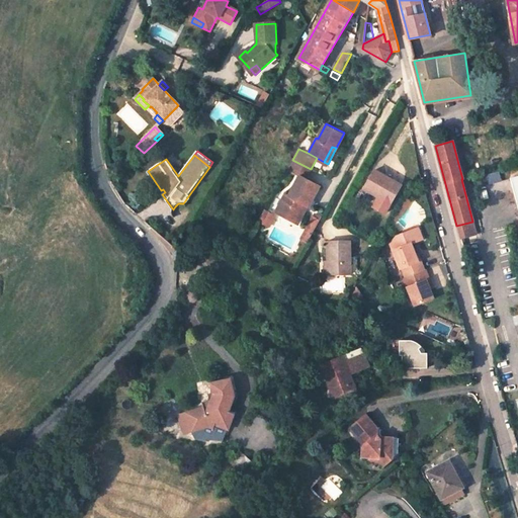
[(311,169),(292,160),(287,169),(299,175),(306,179),(311,169)]
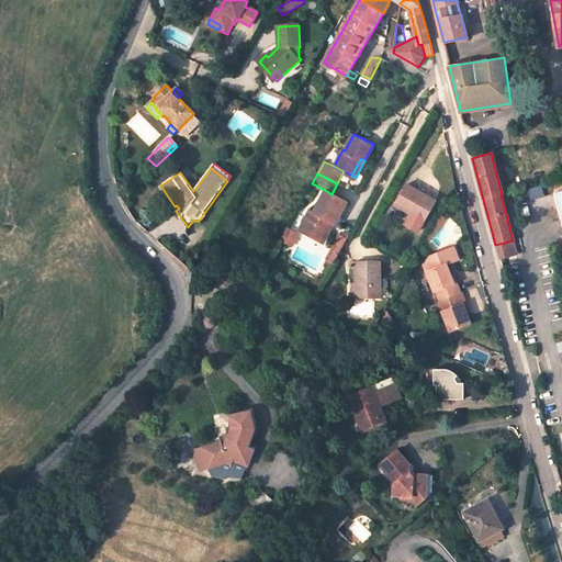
[(436,201),(406,184),(396,203),(425,220),(436,201)]
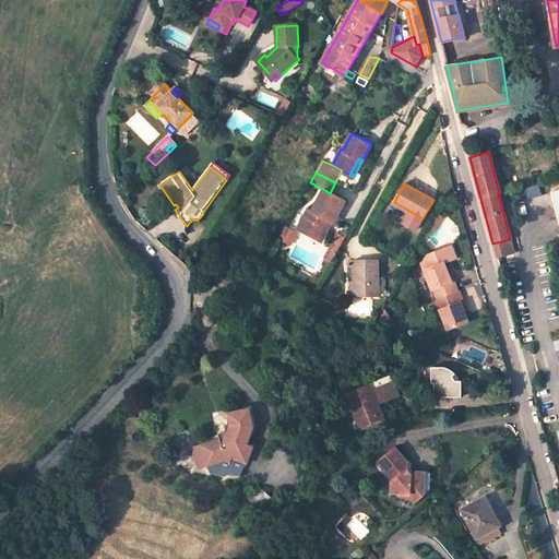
[(333,223),(345,201),(330,193),(323,189),(312,212),(308,210),(297,230),(319,241),(330,222),(333,223)]
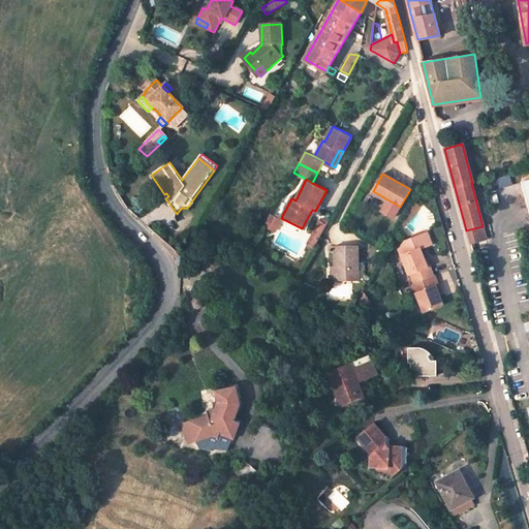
[(417,208),(413,205),(406,217),(410,220),(417,208)]
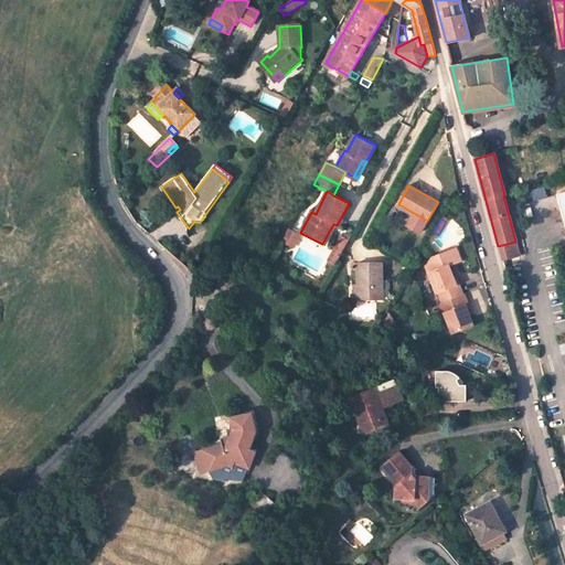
[(322,244),(327,246),(337,225),(333,224),(322,244)]
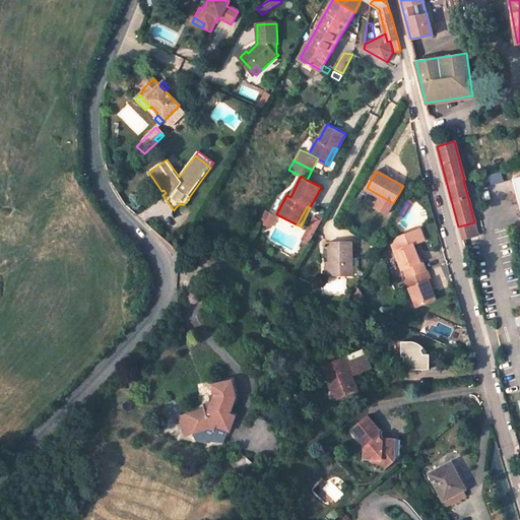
[(265,210),(259,221),(270,228),(276,216),(265,210)]
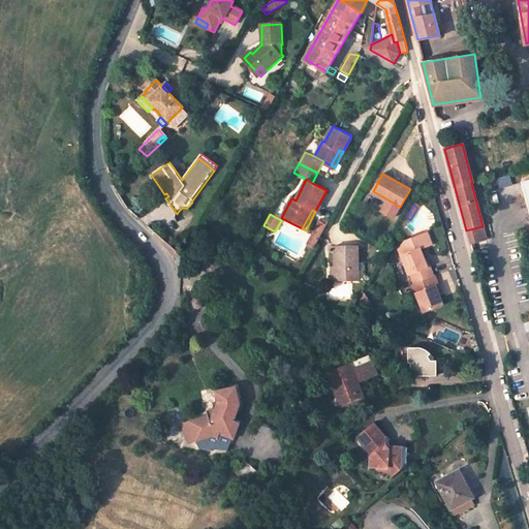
[(320,222),(313,235),(320,238),(328,225),(320,222)]
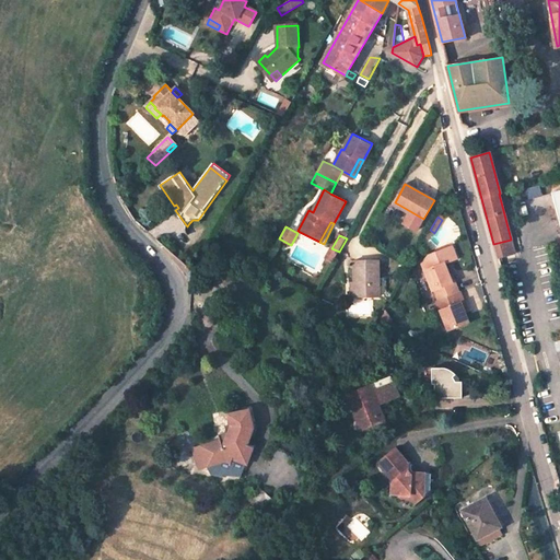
[(498,258),(511,254),(515,253),(511,240),(493,244),(498,258)]
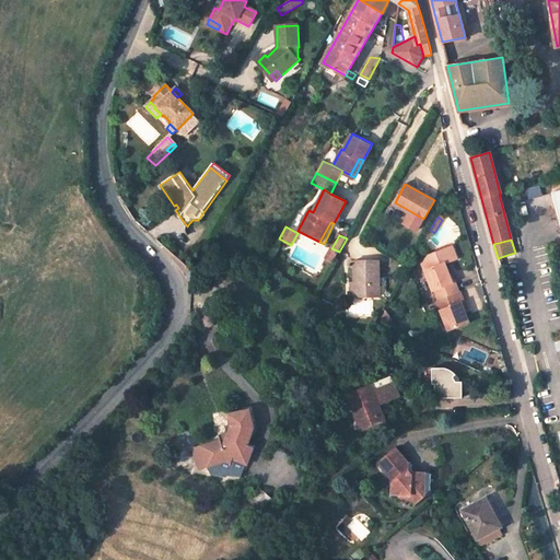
[(423,263),(433,289),(435,288),(440,299),(459,290),(454,279),(453,280),(445,260),(457,256),(452,244),(429,253),(423,263)]
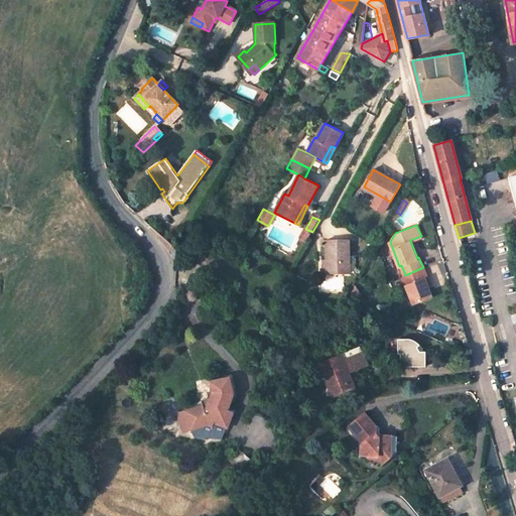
[(305,229),(301,237),(308,240),(312,232),(305,229)]
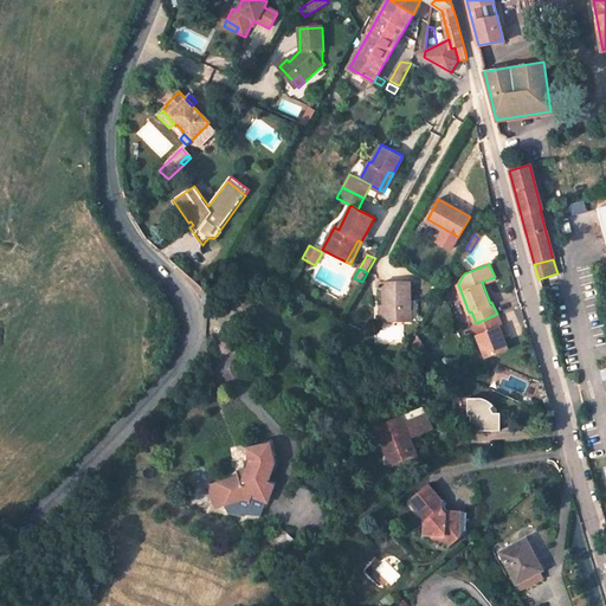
[(411,318),(411,283),(385,283),(385,320),(411,318)]
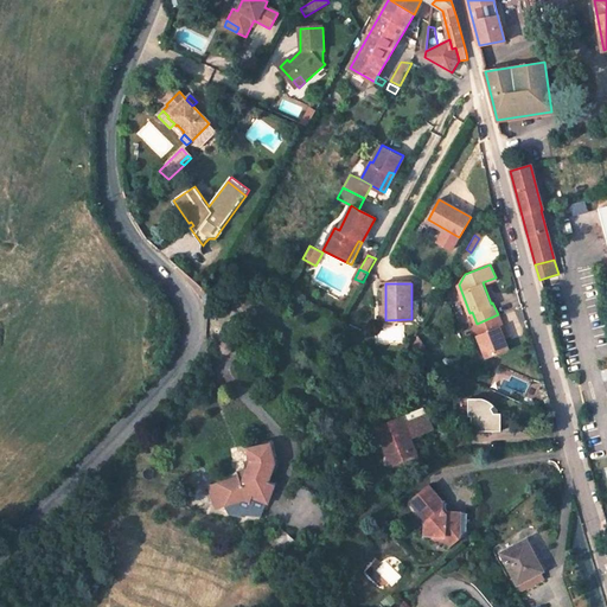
[(472,325),(485,357),(508,347),(499,327),(503,326),(498,314),(477,324),(472,325)]
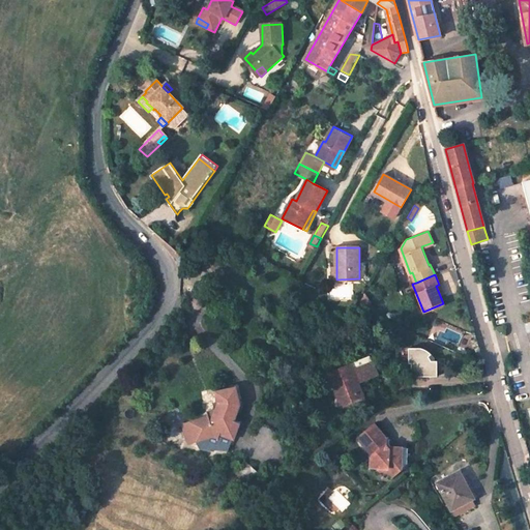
[(366,294),(359,307),(372,302),(366,294)]
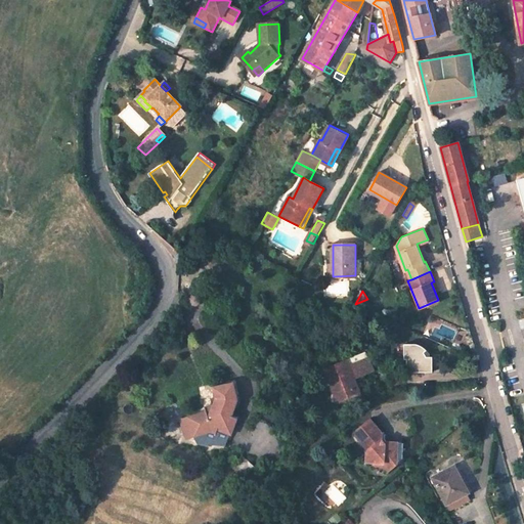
[(367,299),(355,304),(367,309),(367,299)]
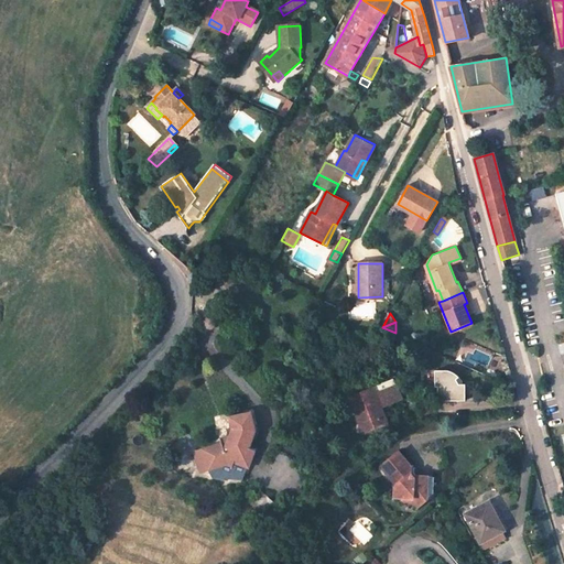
[(167,375),(160,368),(154,373),(162,381),(167,375)]
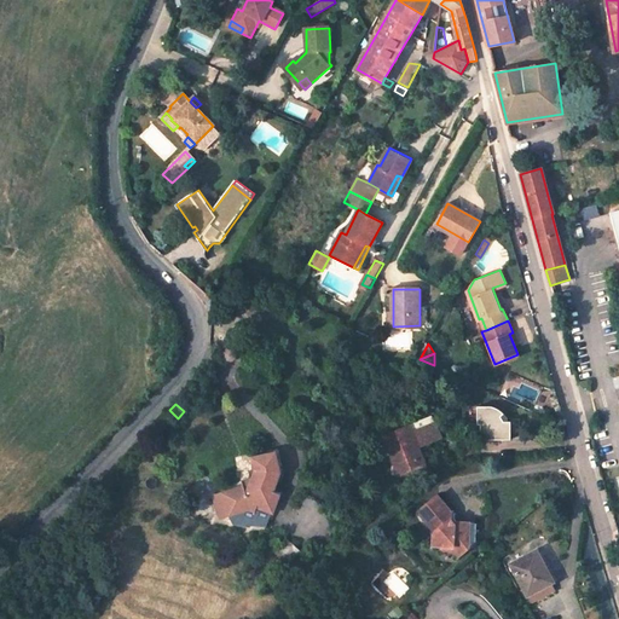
[(480,440),(510,440),(510,422),(508,422),(508,420),(507,417),(504,415),(503,412),(499,410),(497,409),(493,408),(491,406),(478,406),(478,424),(480,424),(480,440)]
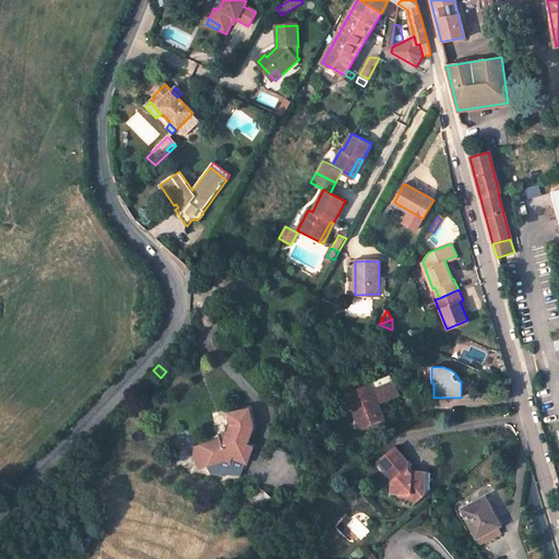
[(369,385),(347,393),(361,428),(382,420),(376,404),(397,395),(390,375),(368,383),(369,385)]
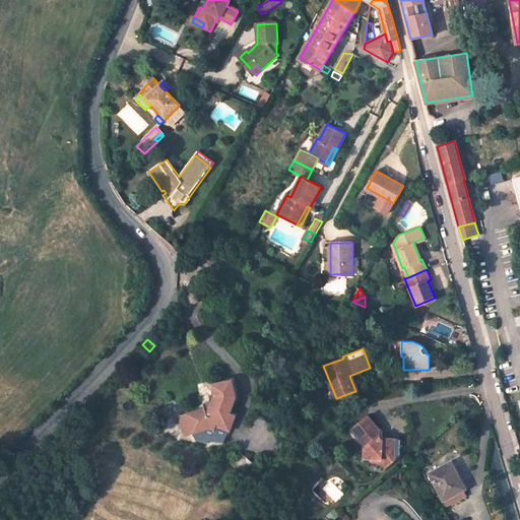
[(291,371),(287,367),(282,373),(287,377),(291,371)]
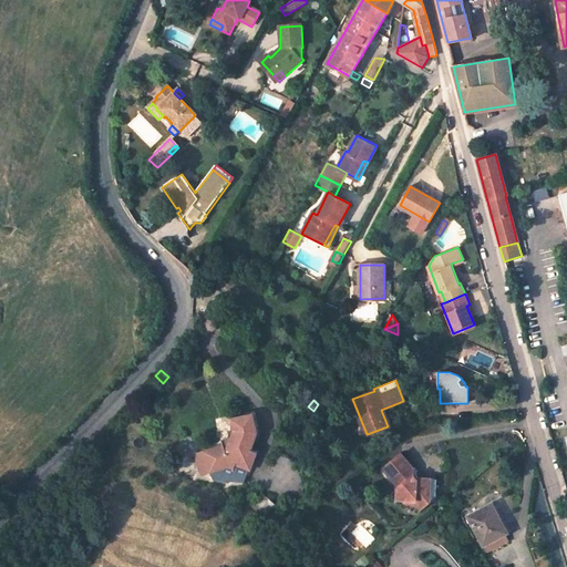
[(254,414),(233,420),(235,431),(233,437),(227,453),(225,444),(200,452),(207,473),(214,471),(228,466),(234,468),(236,464),(249,470),(251,470),(257,452),(251,450),(258,431),(254,414)]
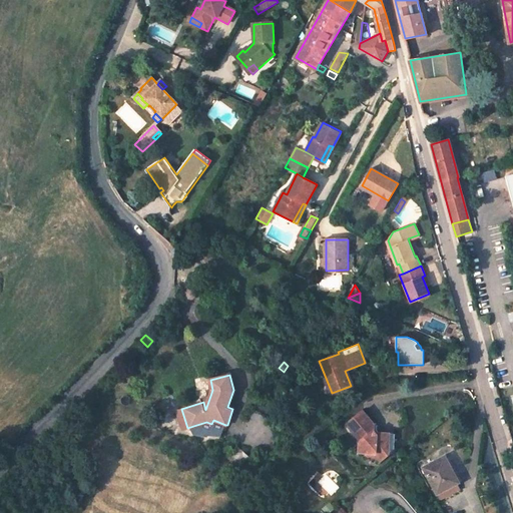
[(210,396),(201,399),(203,402),(205,410),(210,396)]
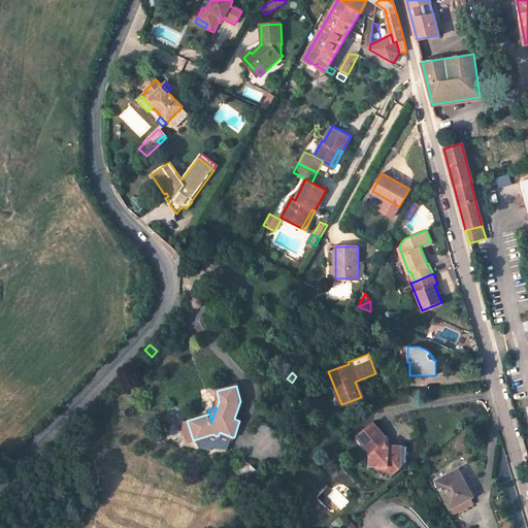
[(183,422),(190,441),(193,440),(187,421),(183,422)]
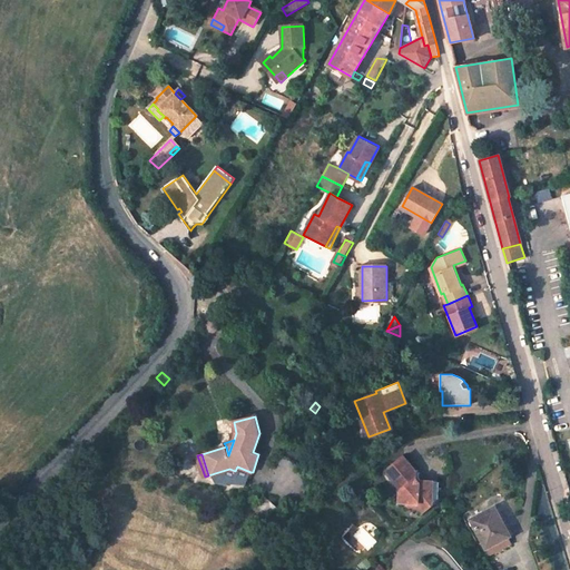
[(415,471),(402,455),(385,471),(401,490),(399,492),(399,503),(419,504),(425,511),(439,499),(439,488),(420,488),(414,481),(415,471)]
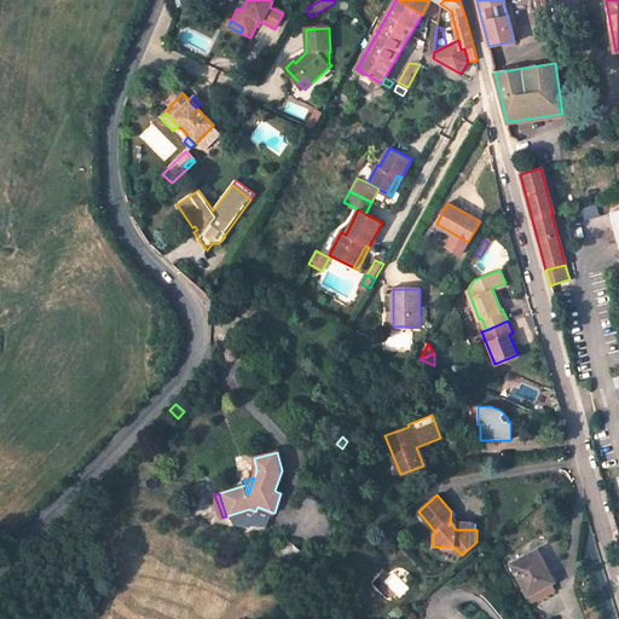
[(249,509),(233,514),(239,522),(259,525),(259,522),(268,525),(272,513),(258,507),(255,512),(249,509)]
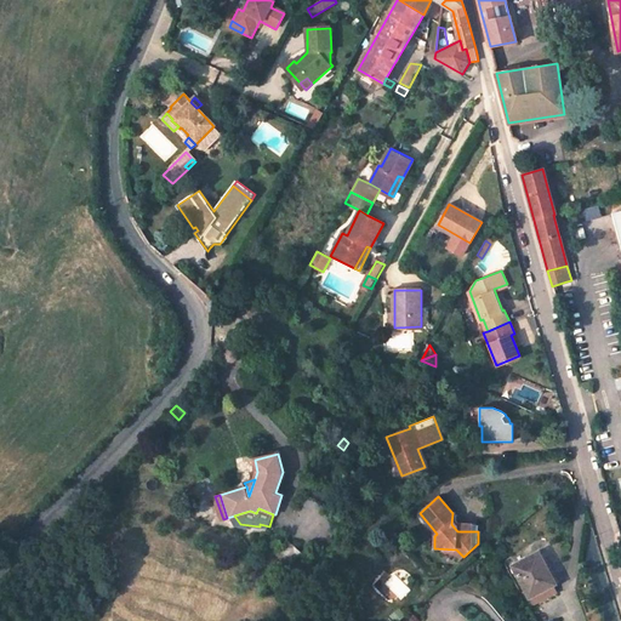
[(286,539),(271,556),(286,570),(302,554),(286,539)]
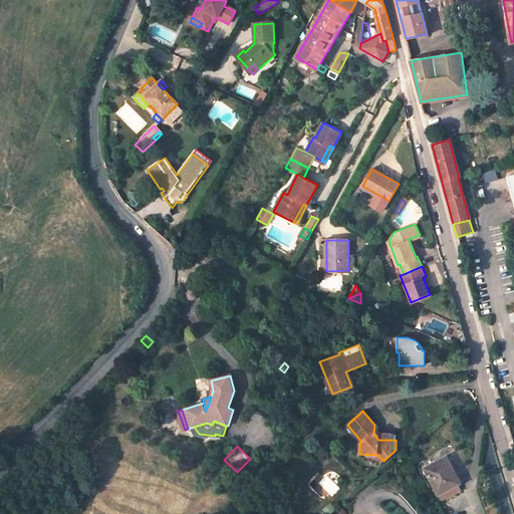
[(448,460),(446,457),(434,463),(436,466),(448,460)]
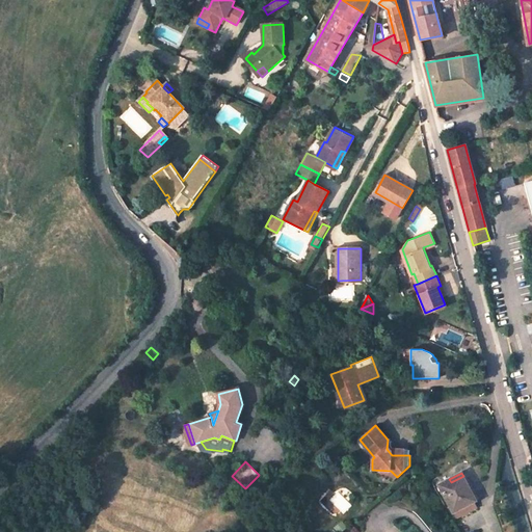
[(449,479),(440,484),(455,512),(474,502),(477,500),(463,476),(451,482),(449,479)]
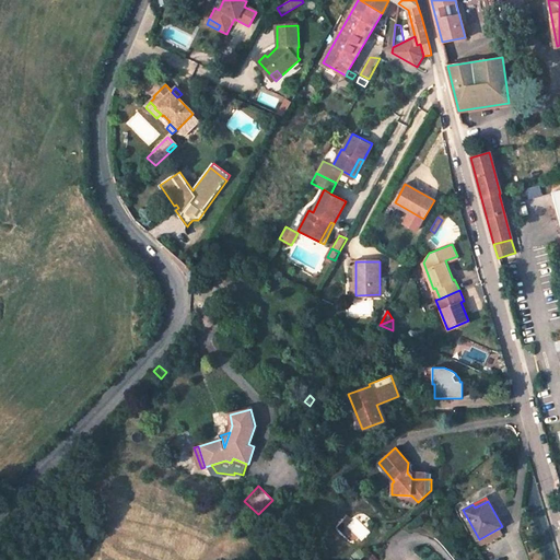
[(479,539),(482,546),(503,534),(499,528),(479,539)]
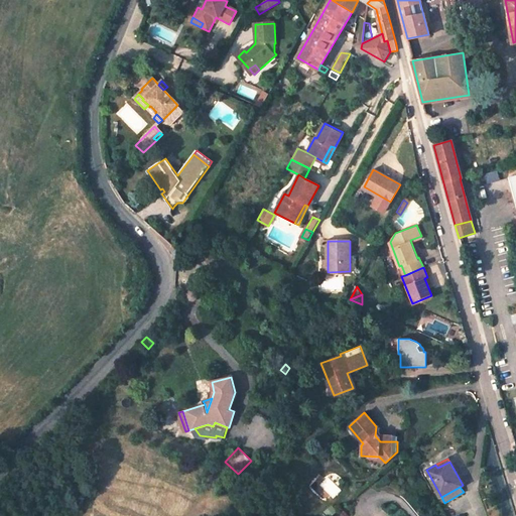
[(362,496),(347,509),(350,513),(365,499),(362,496)]
